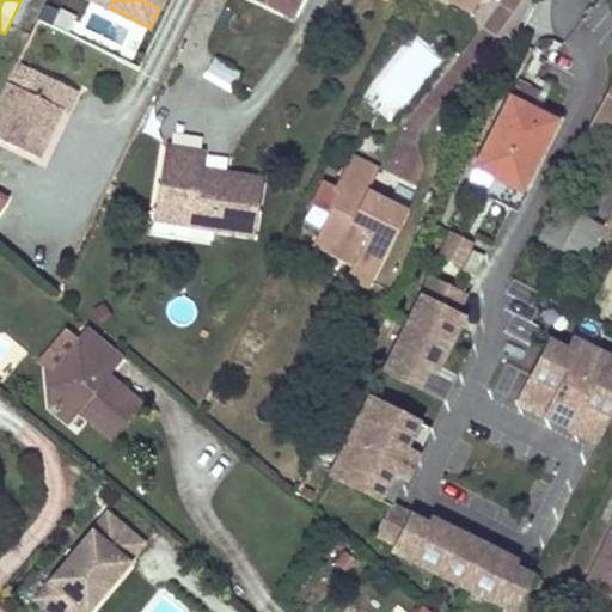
[(257,0),(283,13),(298,20),(306,0),(257,0)]
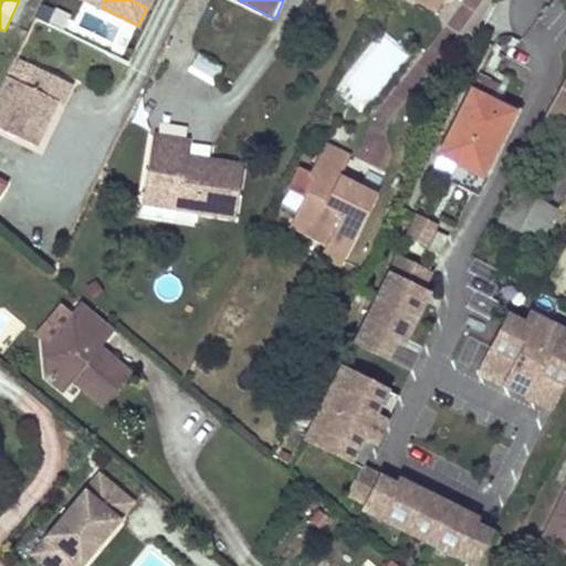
[(443,0),(407,0),(437,14),(443,0)]
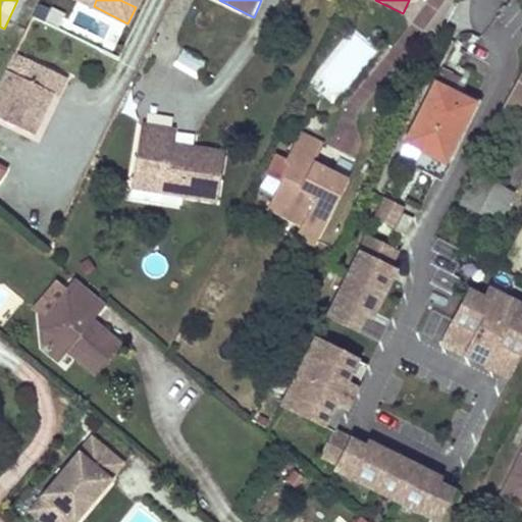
[(181,49),(172,67),(197,80),(206,62),(181,49)]
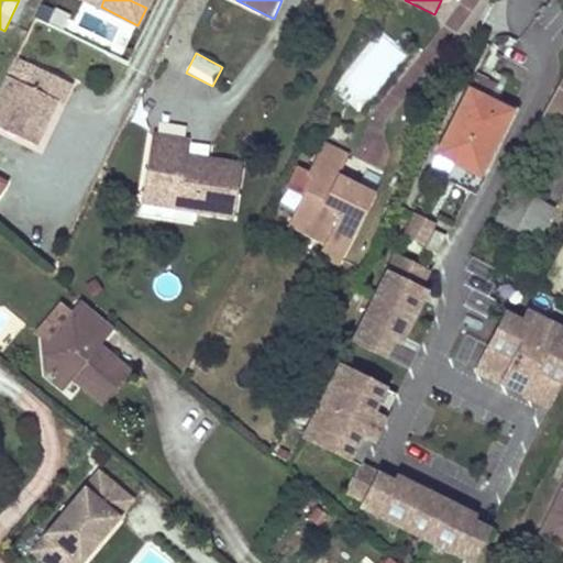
[(69,84),(14,56),(6,75),(55,99),(61,102),(69,84)]
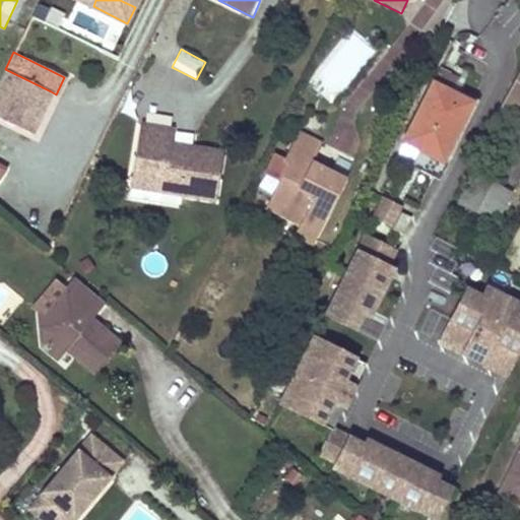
[(0,118),(30,133),(51,91),(5,69),(0,79),(0,118)]
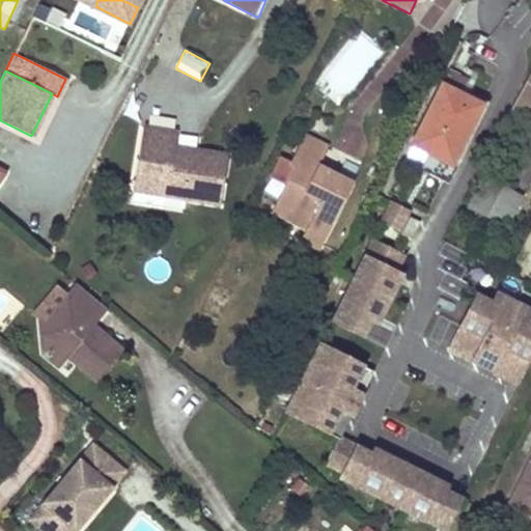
[(469,80),(449,71),(442,85),(460,94),(469,80)]
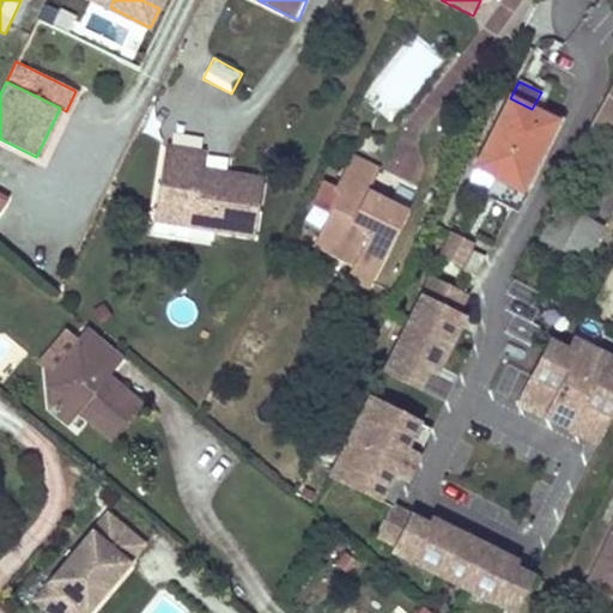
[(612,147),(612,86),(588,135),(612,147)]
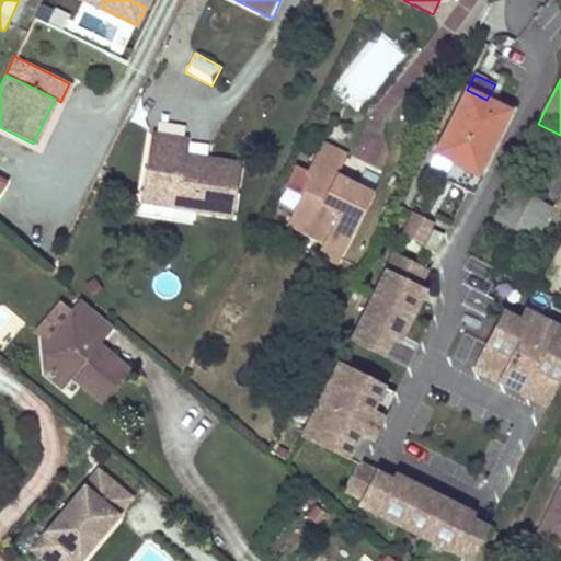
[(436,151),(457,162),(477,172),(508,111),(487,100),(467,90),(436,151)]
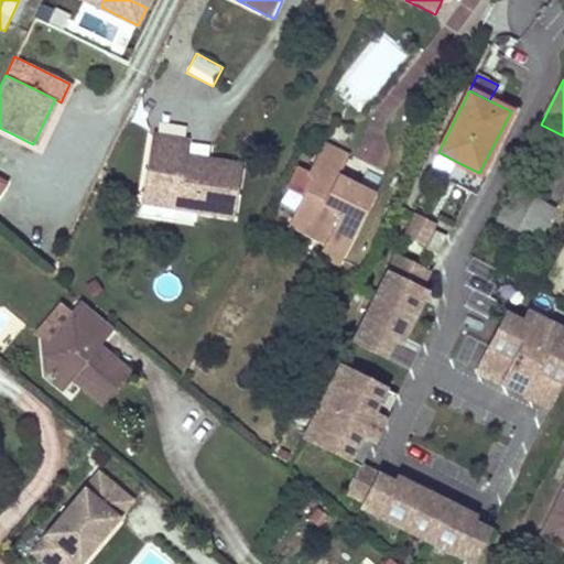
[(187,139),(152,133),(142,193),(179,198),(176,207),(234,217),(241,163),(184,154),(187,139)]
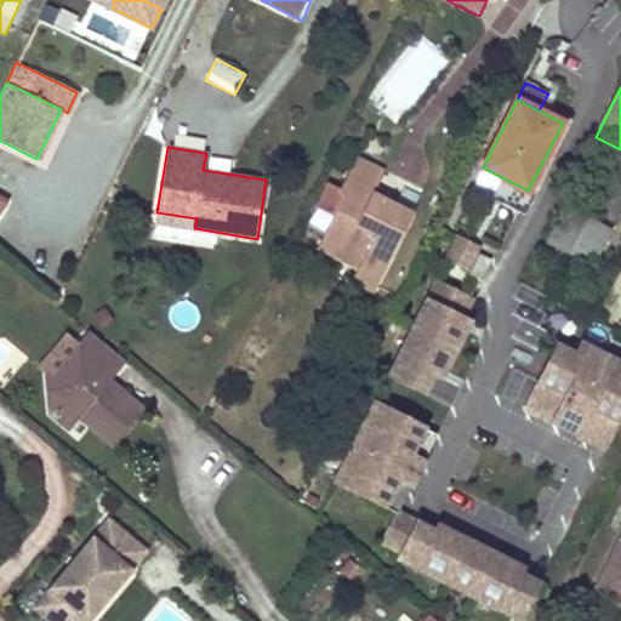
[(343,194),(334,215),(331,217),(323,234),(337,243),(332,254),(358,266),(351,280),(371,291),(411,215),(391,204),(386,215),(366,205),(383,171),(357,157),(339,192),(343,194)]
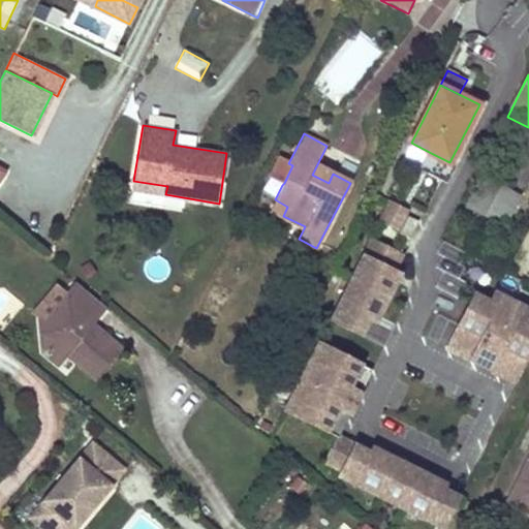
[(278,159),(268,178),(282,185),(284,183),(292,165),(288,163),(278,159)]
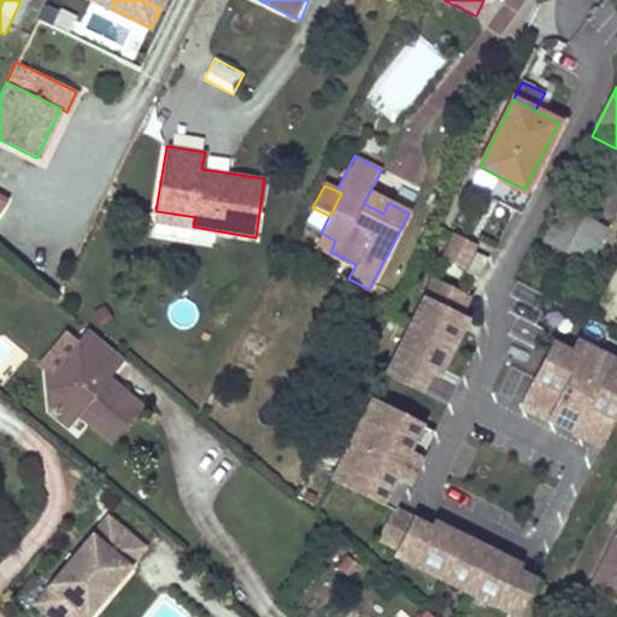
[(0,218),(12,200),(0,193),(0,218)]
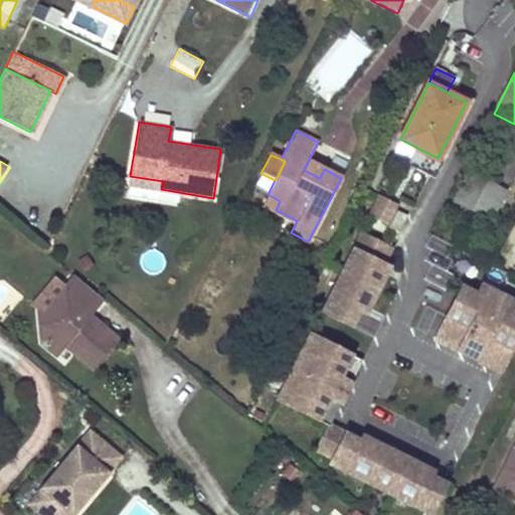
[(475,225),(478,219),(481,214),(488,218),(502,192),(468,174),(449,211),(475,225)]
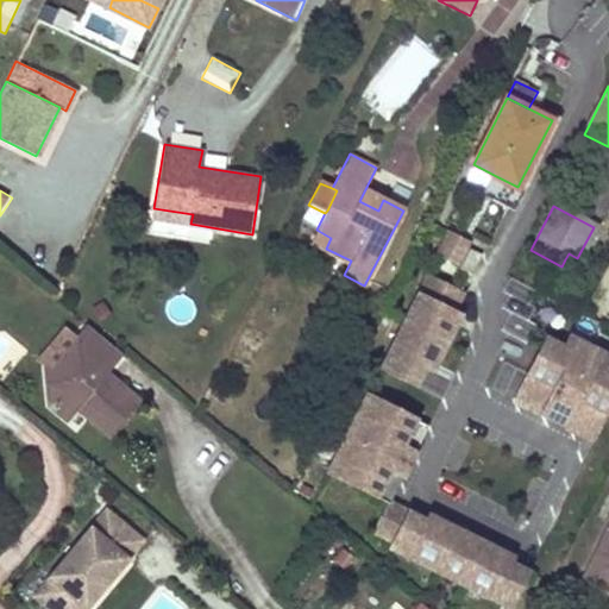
[(193,214),(154,208),(152,219),(190,224),(193,214)]
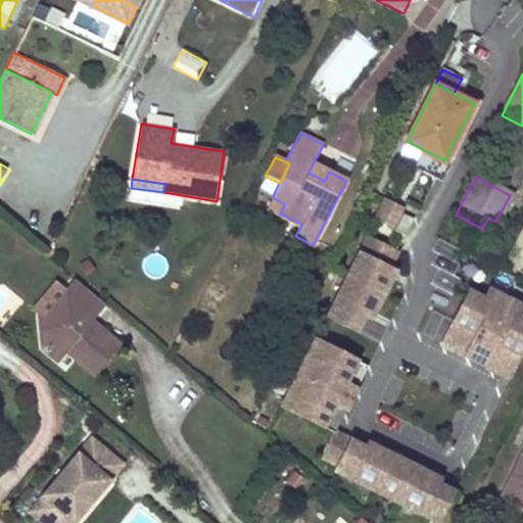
[(284,204),(272,197),(267,206),(280,214),(284,204)]
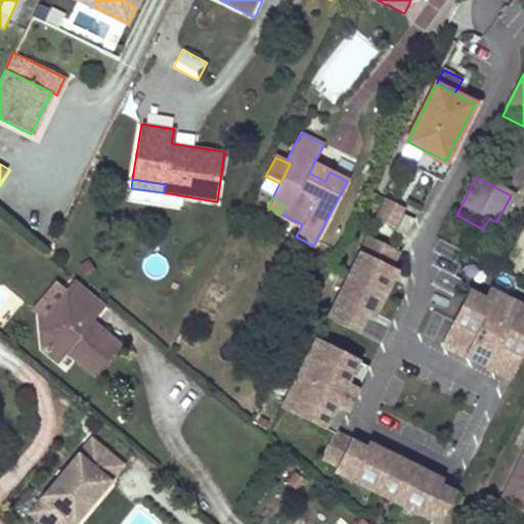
[(406,235),(415,218),(405,213),(396,230),(406,235)]
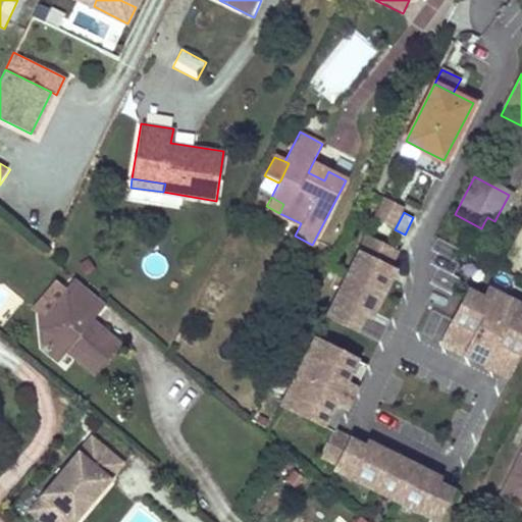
[(371,317),(395,269),(388,266),(397,250),(367,236),(327,315),(357,330),(365,314),(371,317)]
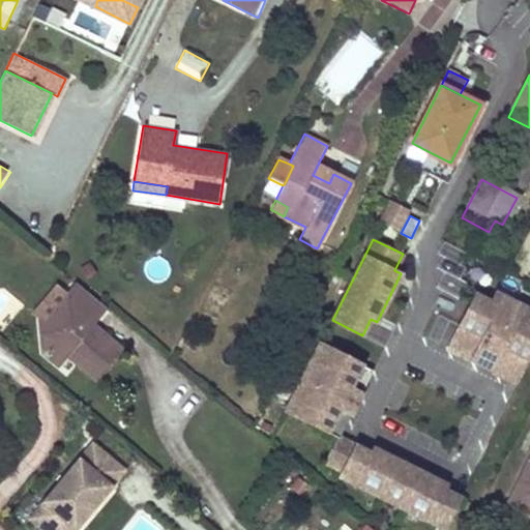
[(87,319),(99,302),(77,283),(69,293),(70,305),(59,306),(61,319),(42,321),(46,351),(52,357),(70,355),(100,380),(124,350),(95,326),(87,319)]
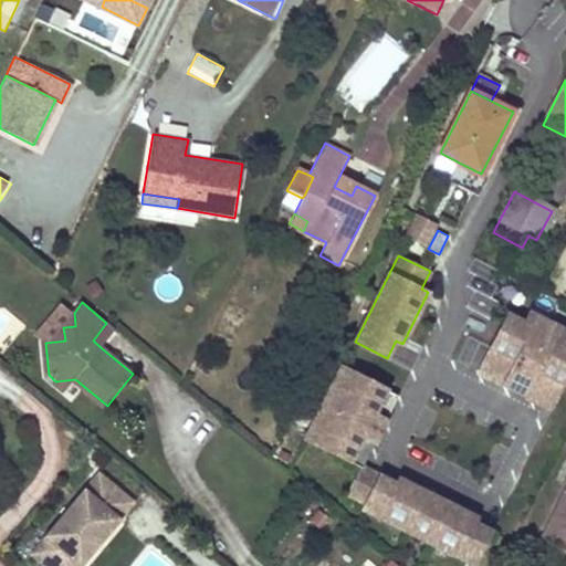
[(565,380),(565,345),(509,316),(492,348),(516,360),(504,386),(526,397),(540,373),(564,385),(565,380)]
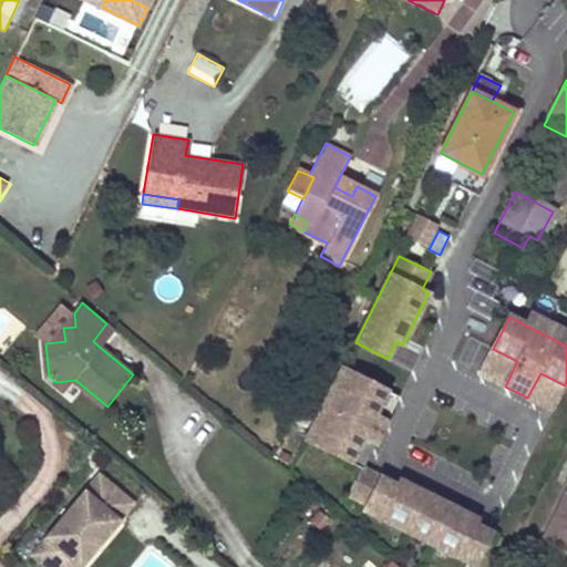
[(116,331),(106,323),(93,341),(102,349),(116,331)]
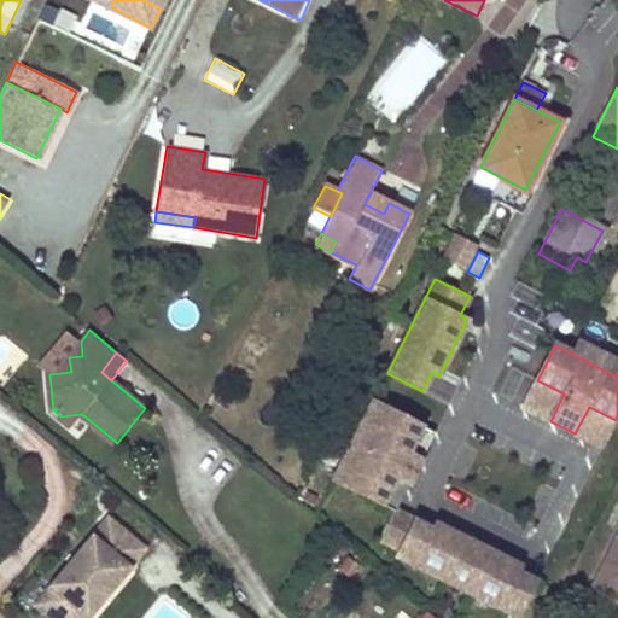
[(564,394),(537,380),(524,408),(551,421),(564,394)]
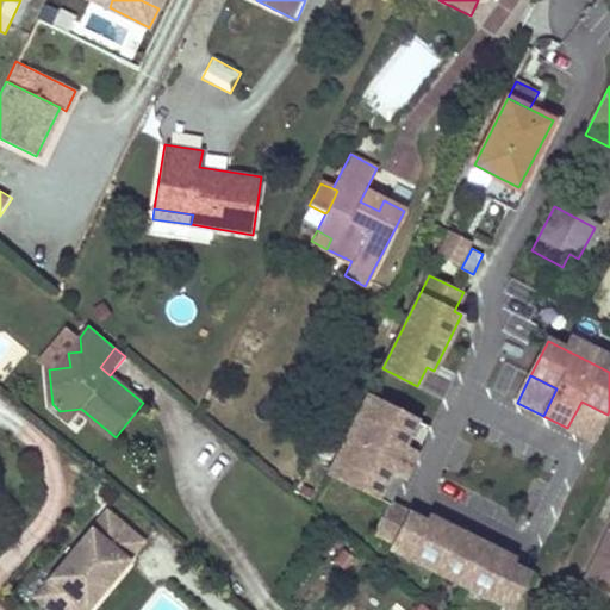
[(417,453),(390,439),(403,412),(368,394),(329,473),(365,491),(378,464),(404,478),(417,453)]
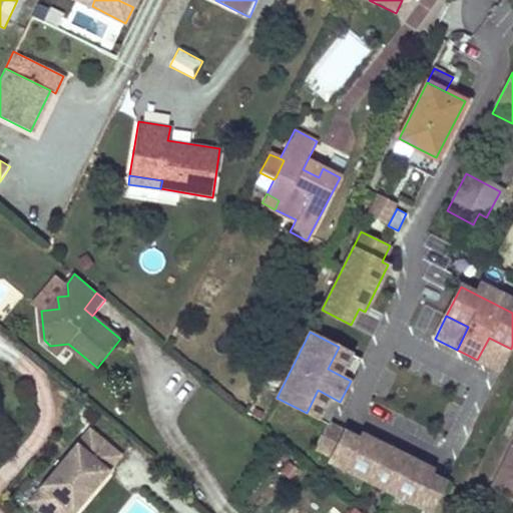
[(500,371),(511,349),(489,338),(477,360),(500,371)]
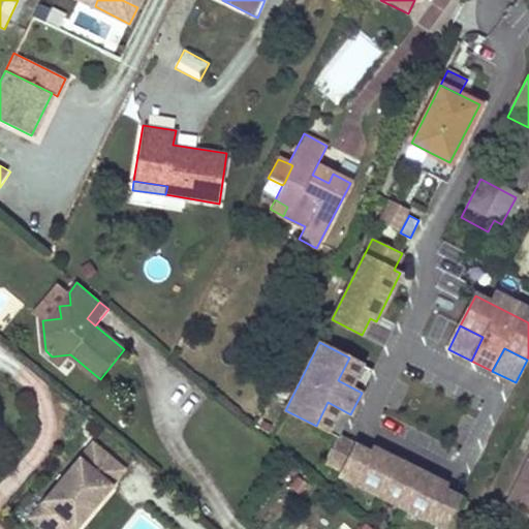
[(70,354),(52,356),(62,366),(70,354)]
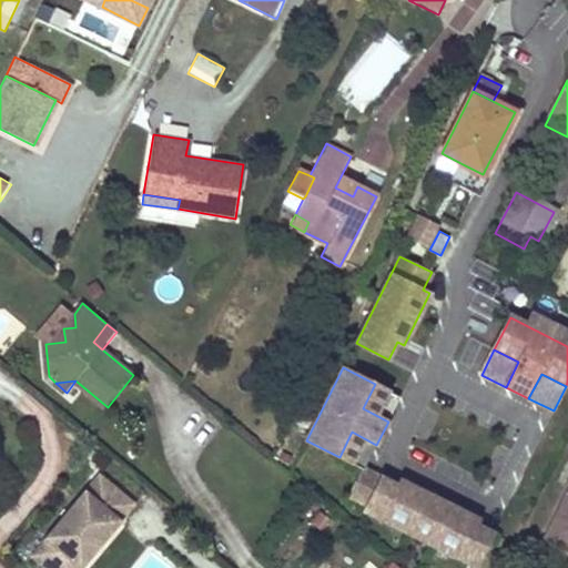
[(388,422),(401,396),(375,384),(363,408),(388,422)]
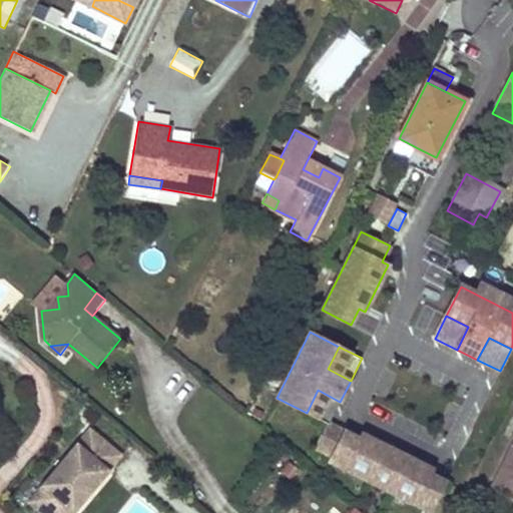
[(329,424),(340,402),(318,390),(307,413),(329,424)]
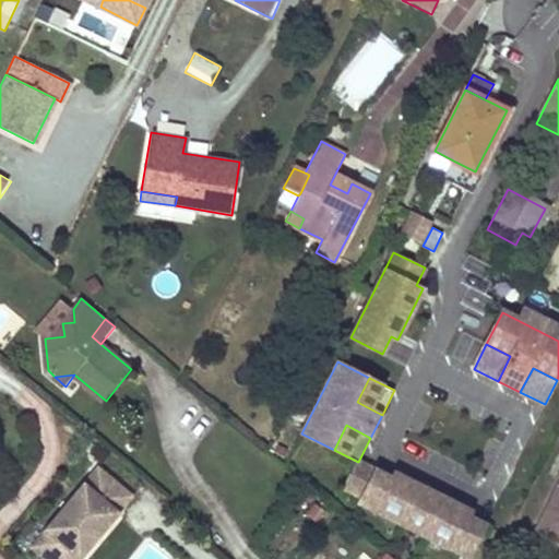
[(376,470),(358,462),(345,488),(363,497),(376,470)]
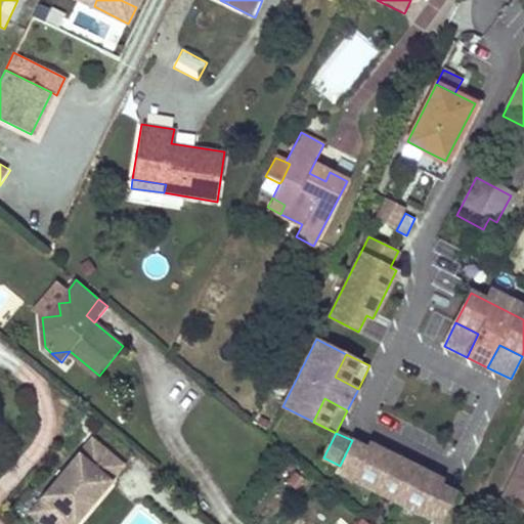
[(90,438),(27,516),(36,523),(56,523),(62,518),(69,523),(77,523),(125,467),(90,438)]
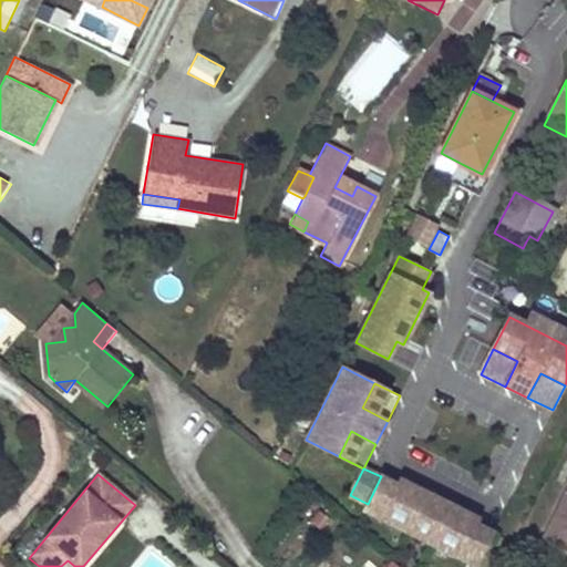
[(399,486),(381,476),(368,504),(364,508),(382,517),(382,519),(459,558),(460,556),(477,565),(494,533),(476,525),(478,519),(401,481),(399,486)]
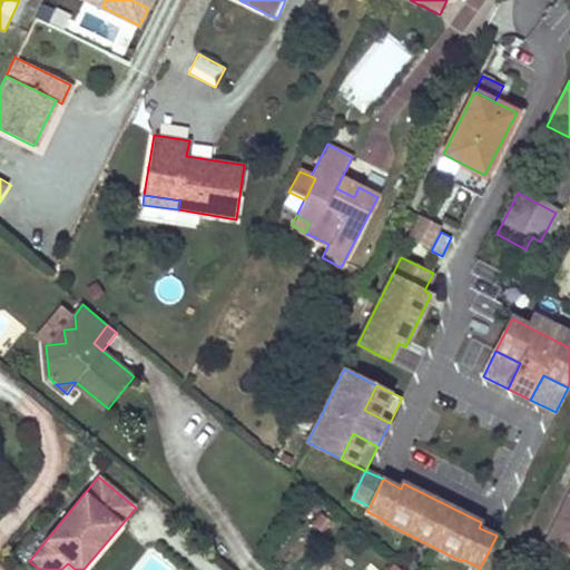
[(569,544),(569,499),(551,536),(569,544)]
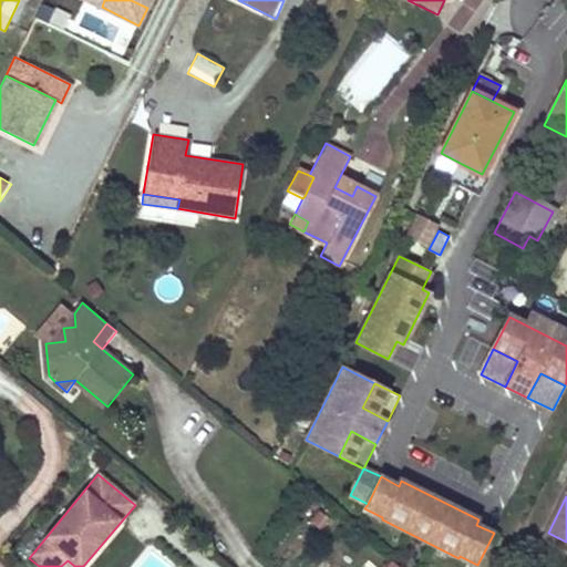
[(310,522),(316,526),(321,531),(330,519),(319,511),(310,522)]
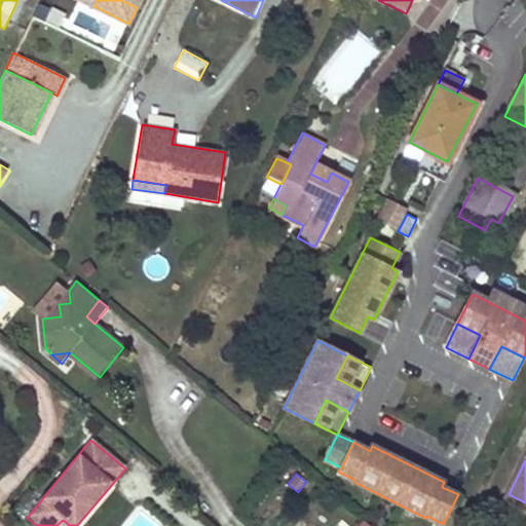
[(504,502),(525,513),(525,502),(509,494),(504,502)]
